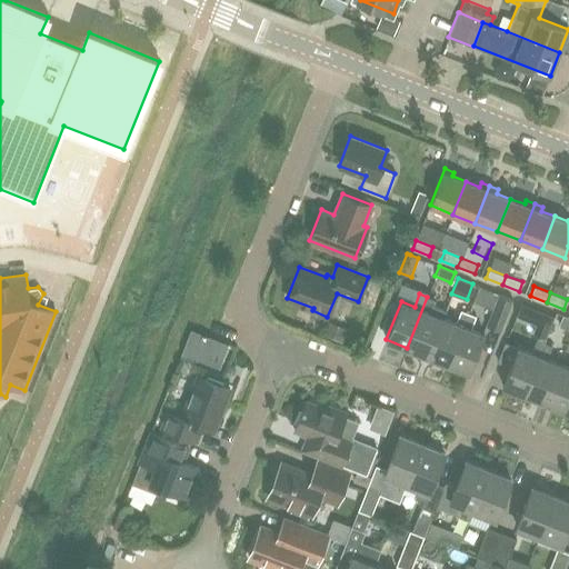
[(512,299),(498,293),(487,323),(501,329),(512,299)]
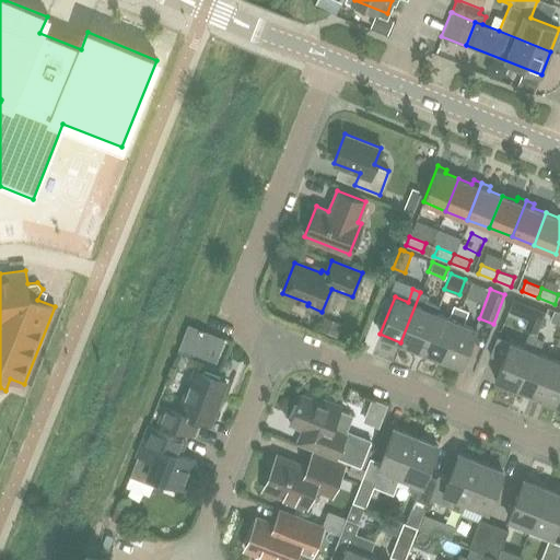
[(439,305),(426,301),(428,295),(420,292),(400,342),(420,350),(435,312),(436,313),(439,305)]
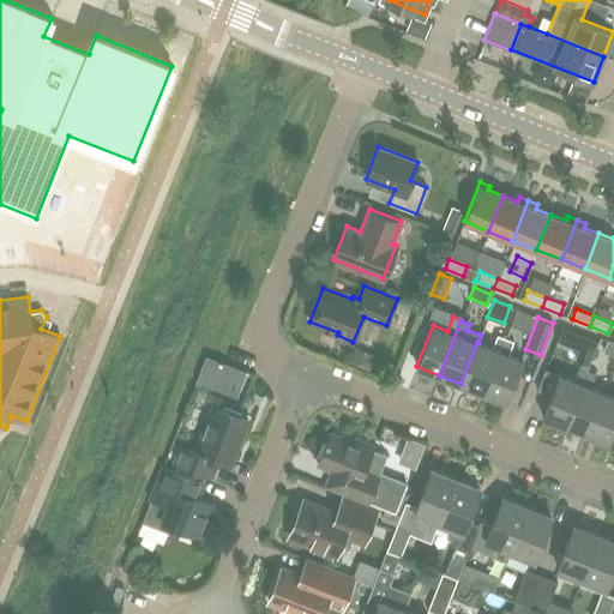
[(477,342),(461,384),(483,393),(505,337),(497,335),(492,348),(479,343),(477,342)]
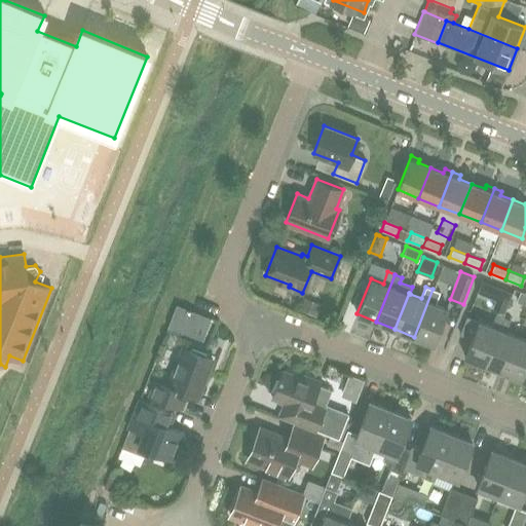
[(496,299),(493,307),(497,309),(504,312),(513,293),(512,292),(501,288),(496,299)]
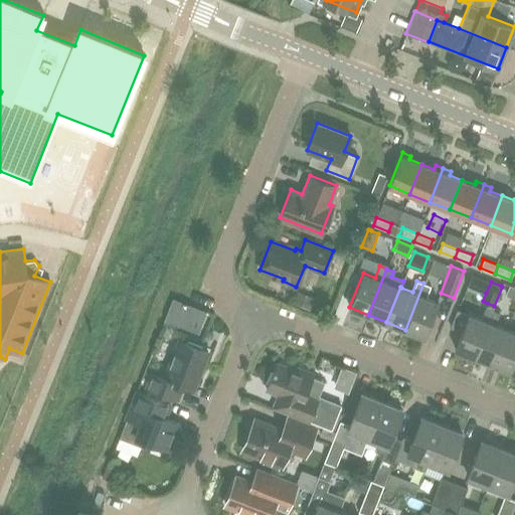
[(423,283),(405,330),(424,337),(439,302),(426,298),(431,286),(423,283)]
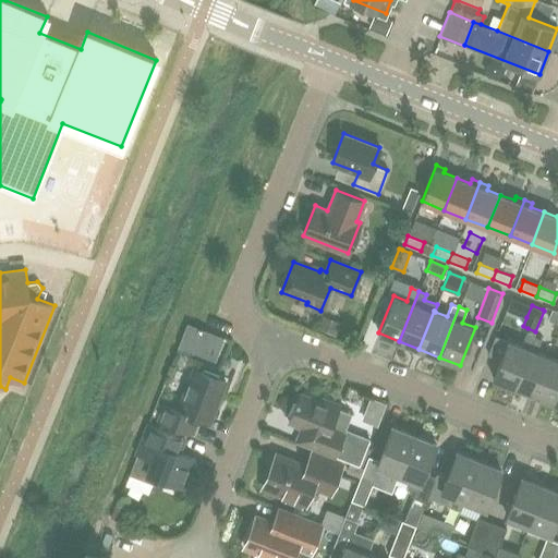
[(548,320),(557,324),(557,311),(553,310),(548,320)]
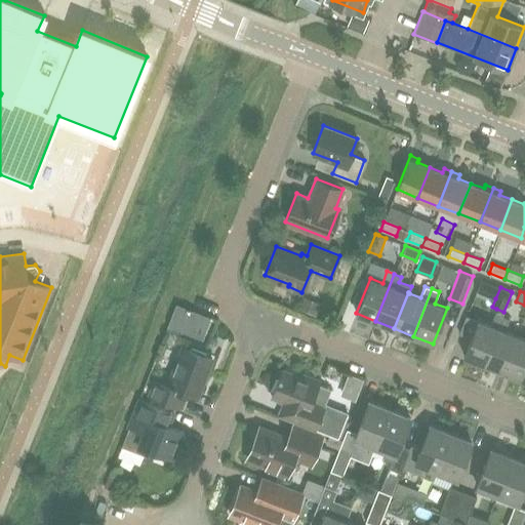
[(209,317),(176,304),(168,324),(201,337),(209,317)]
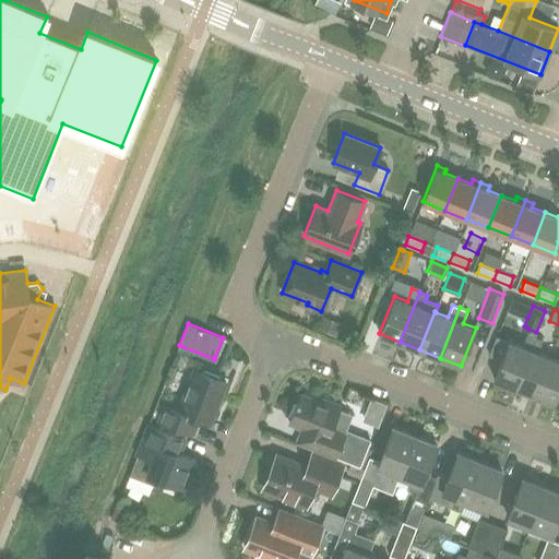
[(514,387),(535,336),(536,332),(528,329),(522,346),(509,341),(494,379),(514,387)]
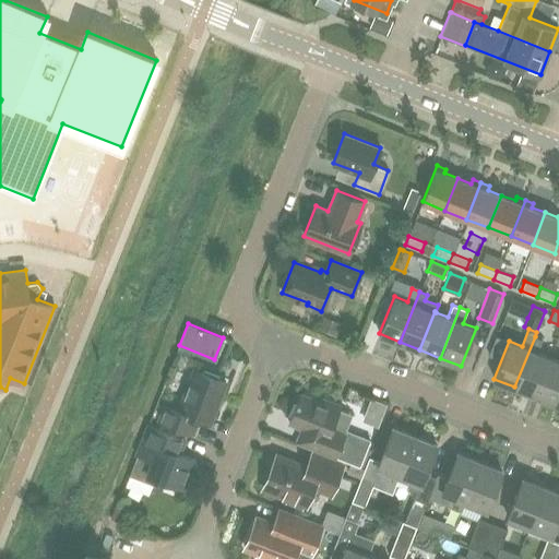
[(514,387),(534,395),(549,357),(537,352),(542,340),(535,336),(514,387)]
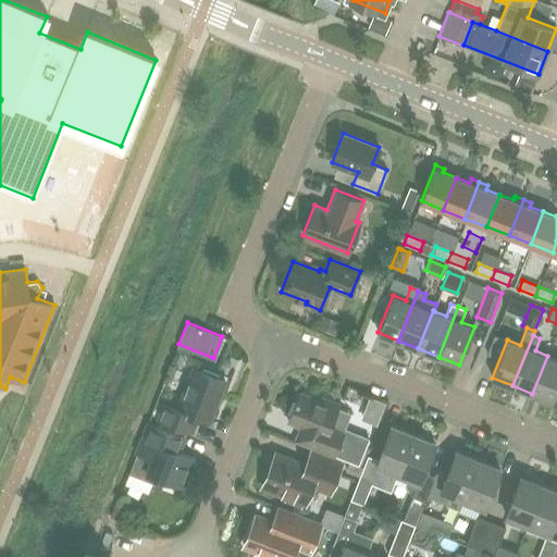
[(553,401),(556,390),(556,359),(547,356),(532,394),(553,401)]
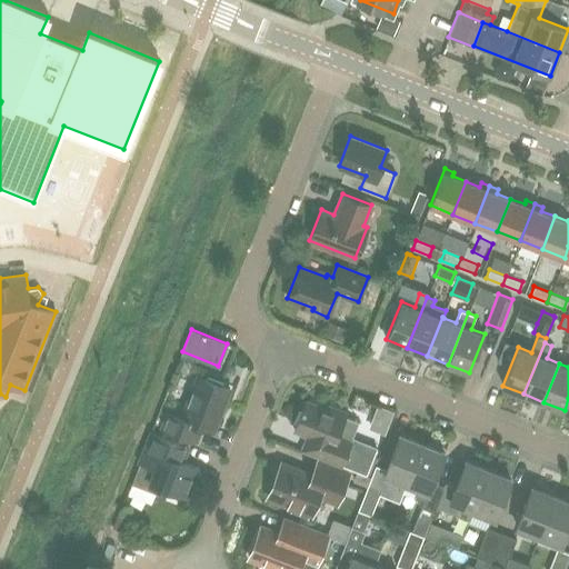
[(212,430),(230,387),(198,375),(181,417),(168,411),(161,427),(195,440),(199,428),(203,427),(212,430)]
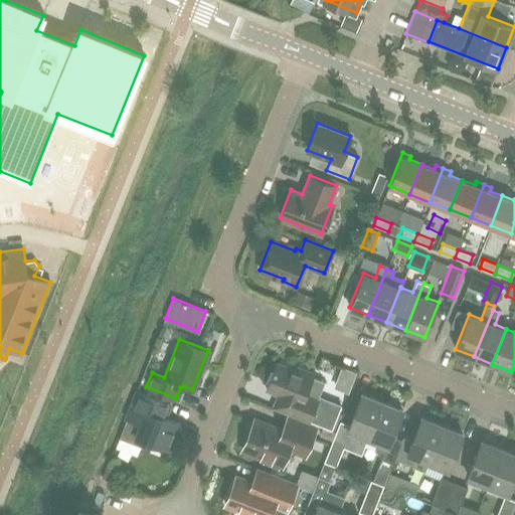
[(325,381),(313,377),(313,374),(293,366),(292,369),(277,363),(274,370),(266,389),(279,394),(274,406),(332,430),(342,403),(331,399),(330,401),(319,396),(325,381)]
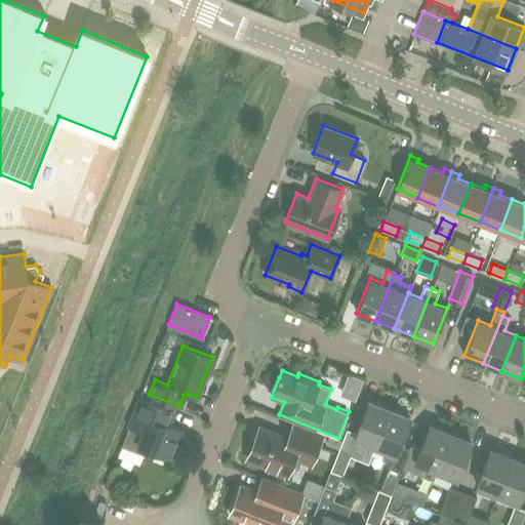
[(128,427),(130,427),(122,446),(144,454),(147,449),(172,458),(183,432),(158,422),(164,408),(138,399),(128,427)]
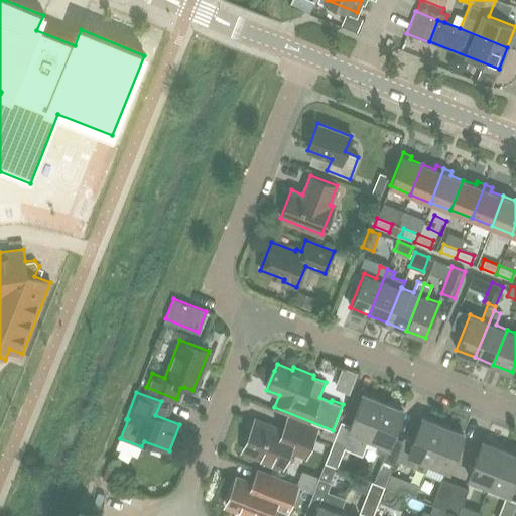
[(348,429),(369,437),(383,402),(362,394),(348,429)]
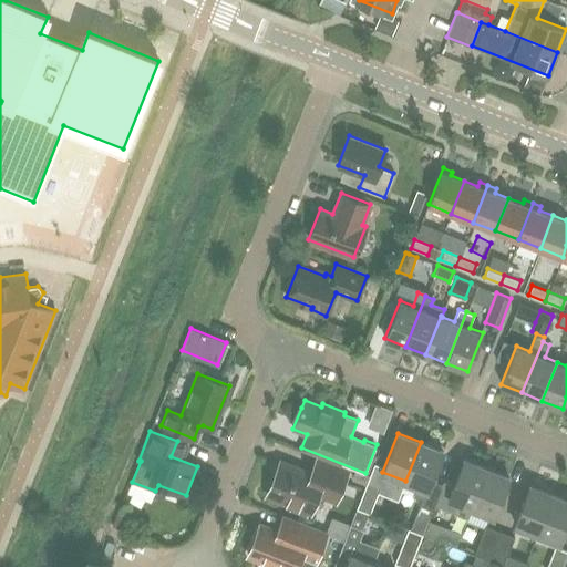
[(413,496),(422,500),(420,505),(432,509),(434,505),(444,481),(443,480),(442,484),(432,480),(443,451),(421,442),(405,481),(418,485),(413,496)]
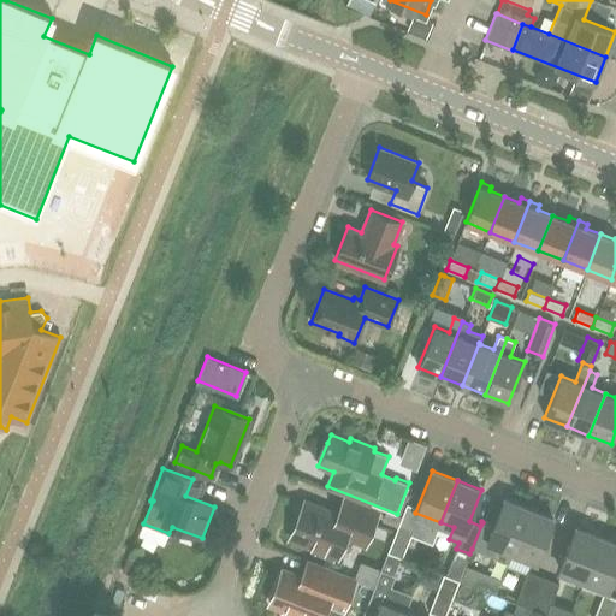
[(365,544),(378,513),(344,499),(338,515),(304,502),(290,537),(318,549),(317,551),(332,557),(333,555),(337,556),(345,537),(365,544)]
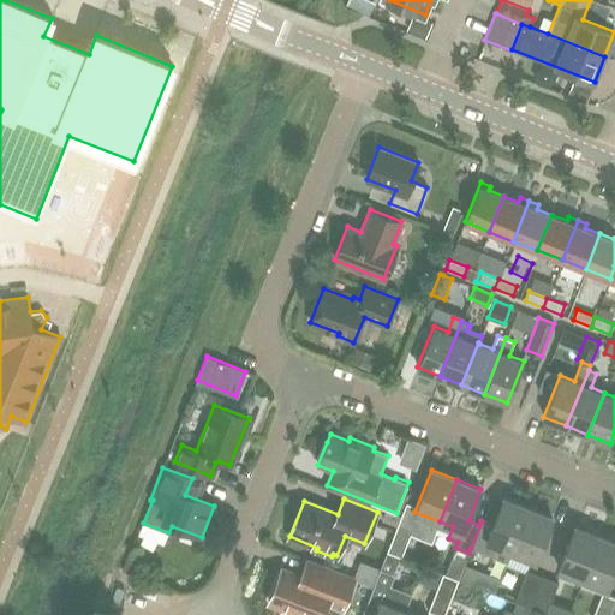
[(507,562),(512,550),(511,550),(527,508),(503,499),(493,525),(482,521),(471,548),(507,562)]
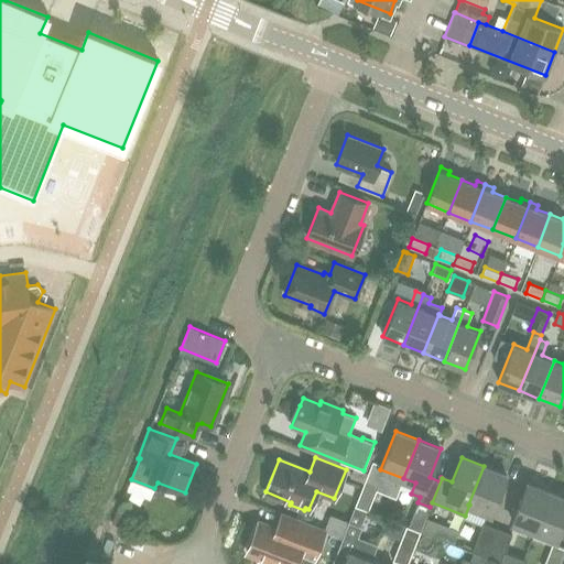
[(468,505),(469,505),(491,513),(506,475),(484,466),(468,505)]
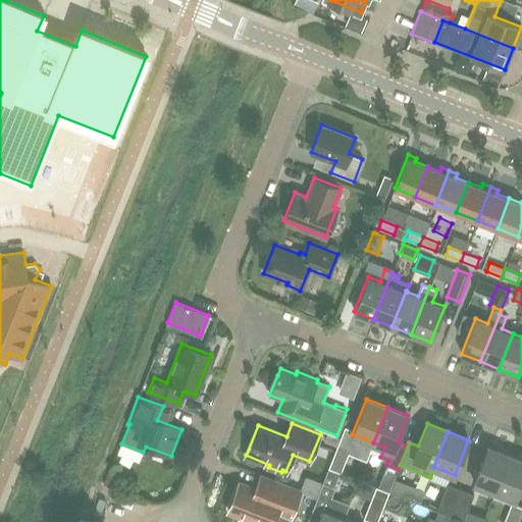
[(341,472),(350,449),(337,444),(328,467),(341,472)]
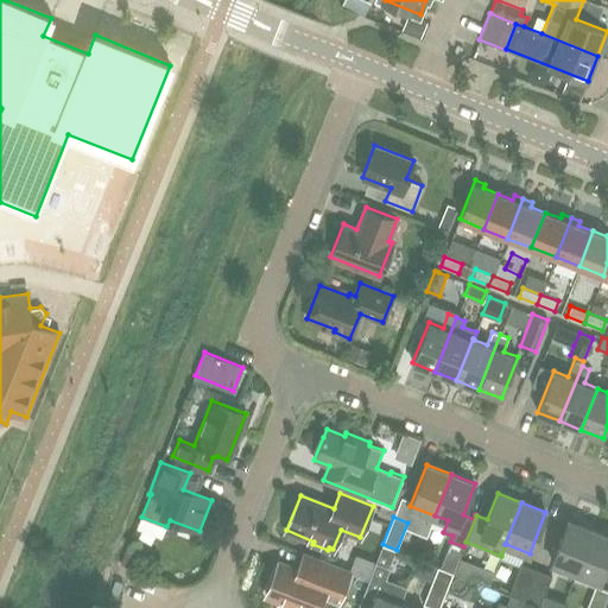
[(551,562),(576,571),(591,530),(568,520),(551,562)]
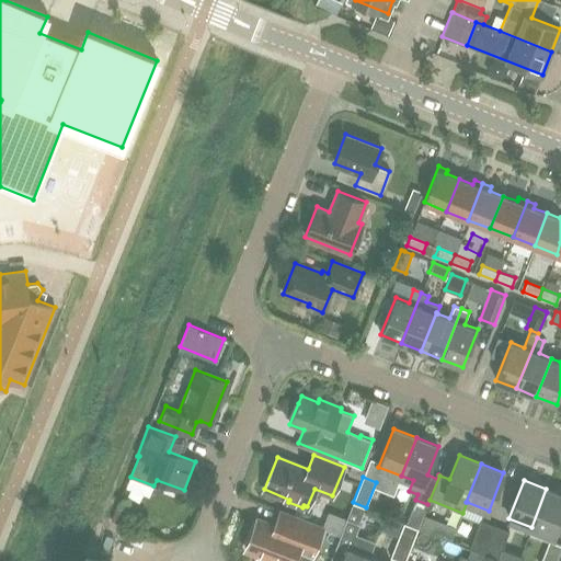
[(553,536),(560,517),(560,494),(546,489),(531,527),(553,536)]
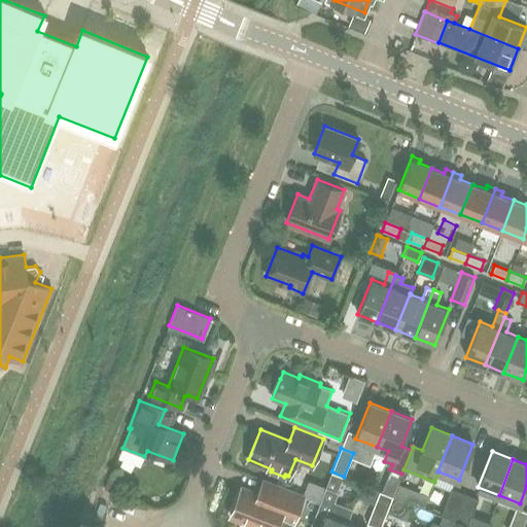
[(337,492),(343,477),(331,472),(325,487),(337,492)]
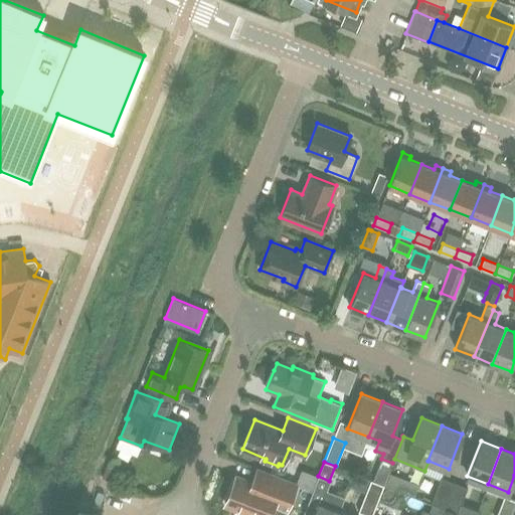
[(288,506),(296,485),(270,475),(265,487),(235,476),(224,504),(243,511),(252,514),(269,514),(275,501),(288,506)]
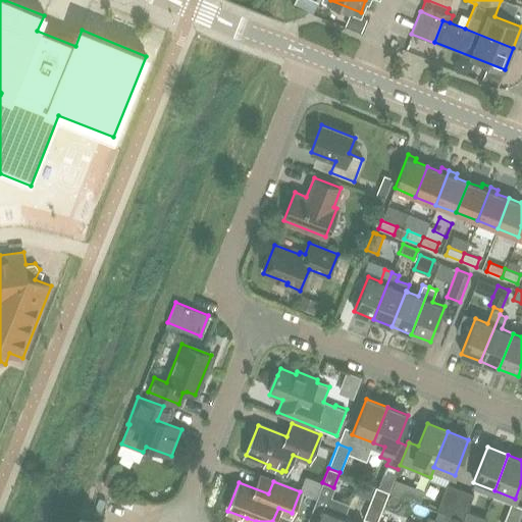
[(436,510),(450,515),(460,488),(447,483),(436,510)]
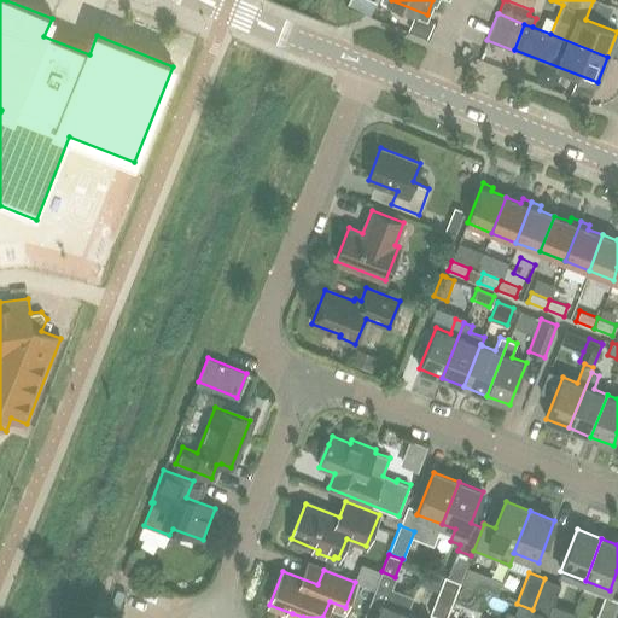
[(444,576),(430,613),(441,617),(445,617),(460,582),(444,576)]
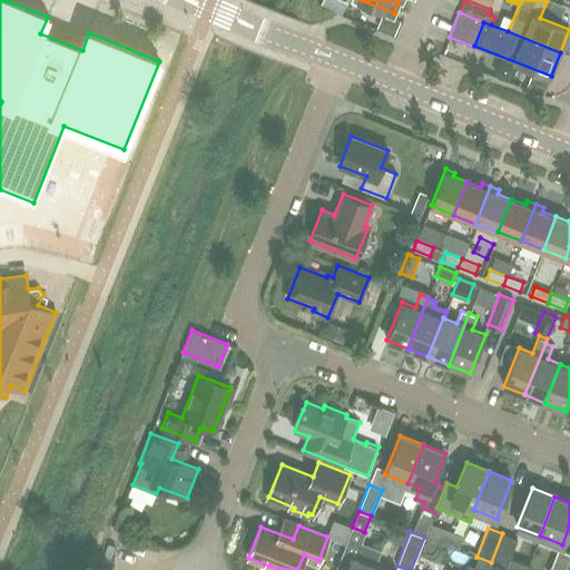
[(491,562),(505,568),(517,539),(502,533),(491,562)]
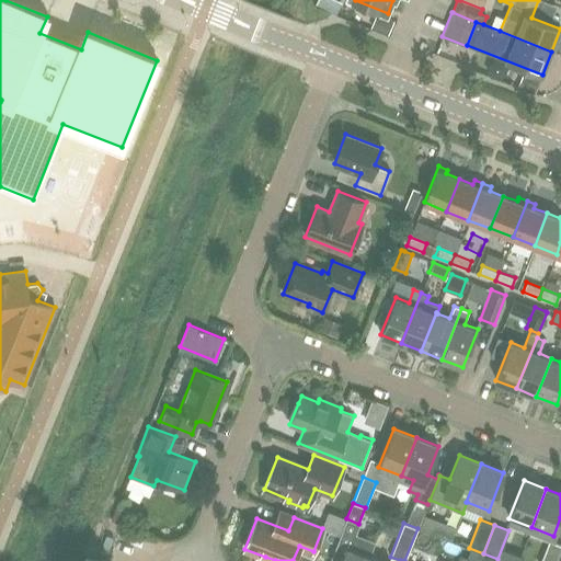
[(554,560),(560,547),(560,544),(549,539),(540,560),(554,560)]
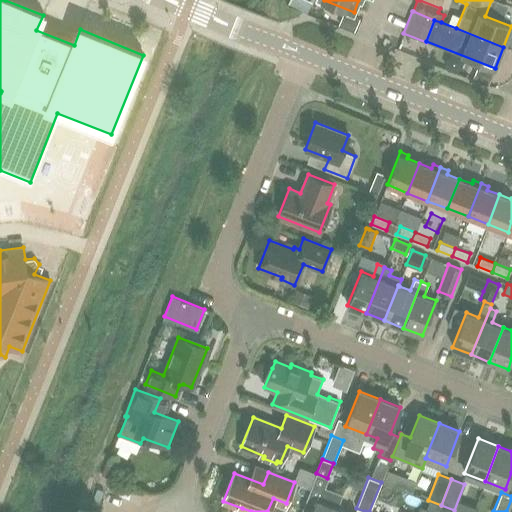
[(311,511),(335,511),(337,508),(316,500),(311,511)]
